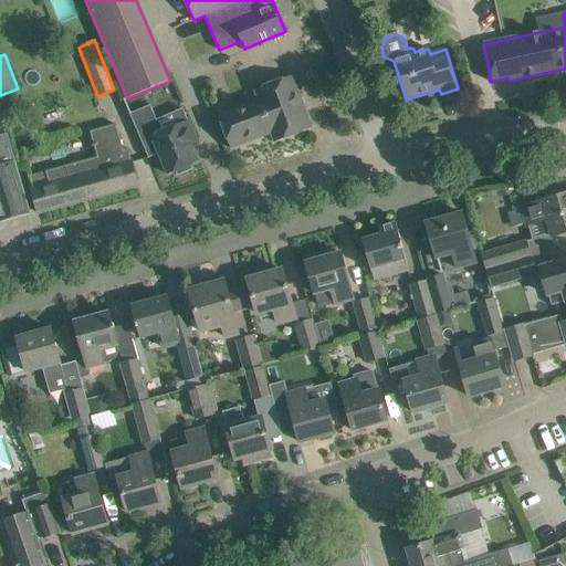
[(258,98),(218,114),(231,148),(271,134),(274,143),(312,128),(293,76),(255,90),(258,98)]
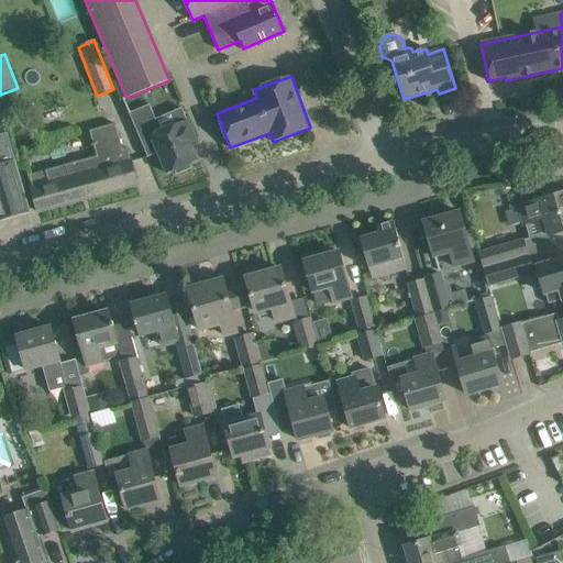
[(196,141),(187,119),(161,130),(155,119),(150,105),(129,113),(147,157),(158,153),(167,174),(175,170),(176,175),(191,168),(189,164),(197,161),(191,147),(198,145),(196,141)]
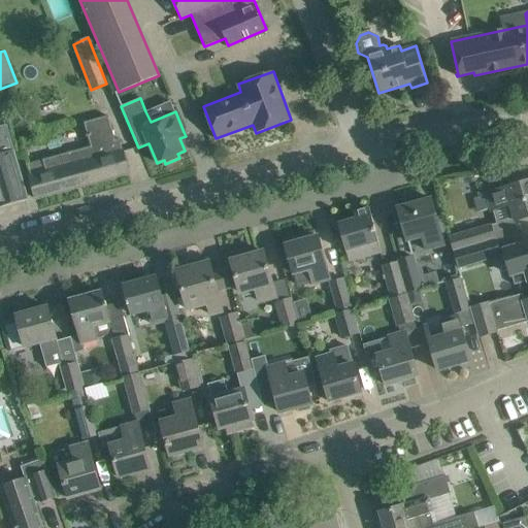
[(128,173),(119,138),(114,139),(107,116),(84,123),(91,146),(42,161),(46,171),(30,176),(36,198),(128,173)]
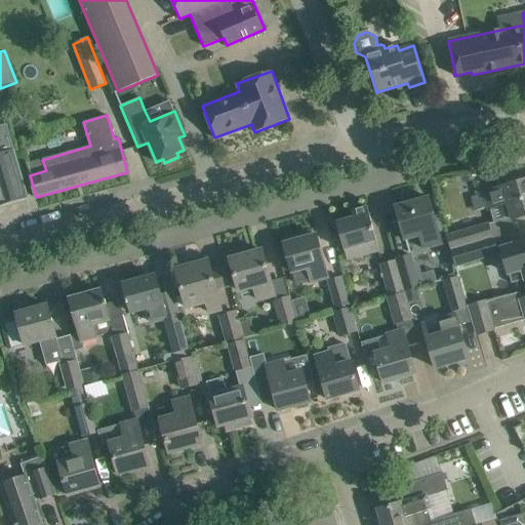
[(6,126),(0,128),(0,206),(28,198),(6,126)]
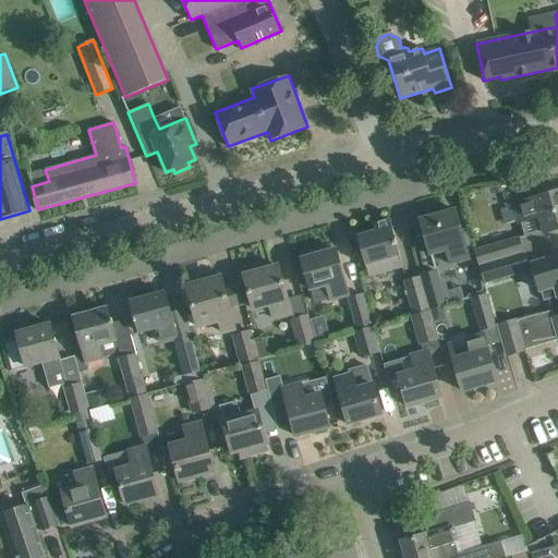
[(553,194),(516,205),(516,206),(520,221),(521,221),(525,237),(543,232),(544,233),(555,230),(557,228),(557,186),(552,189),(553,194)]
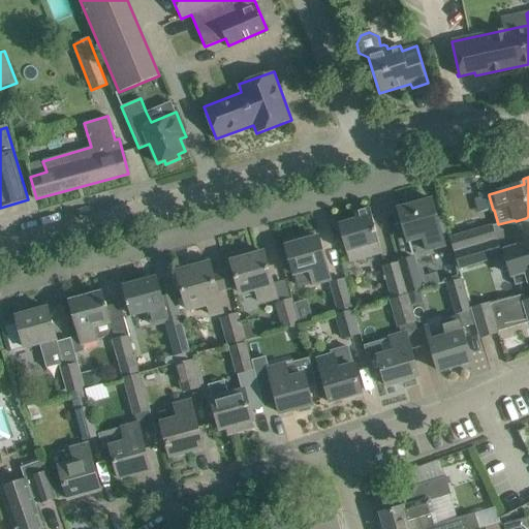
[(444,247),(436,218),(431,198),(399,208),(408,242),(425,238),(429,252),(444,247)]
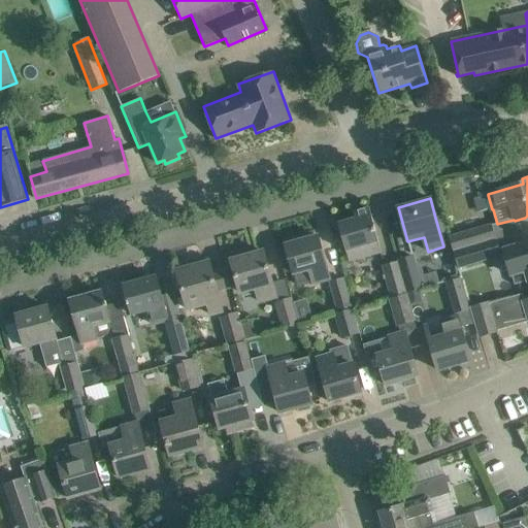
[(337,224),(343,243),(349,262),(382,253),(369,208),(354,212),(356,219),(337,224)]
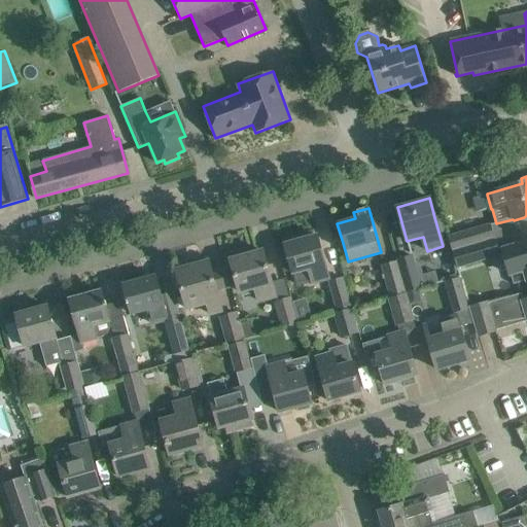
[(490,225),(450,237),(454,251),(495,240),(490,225)]
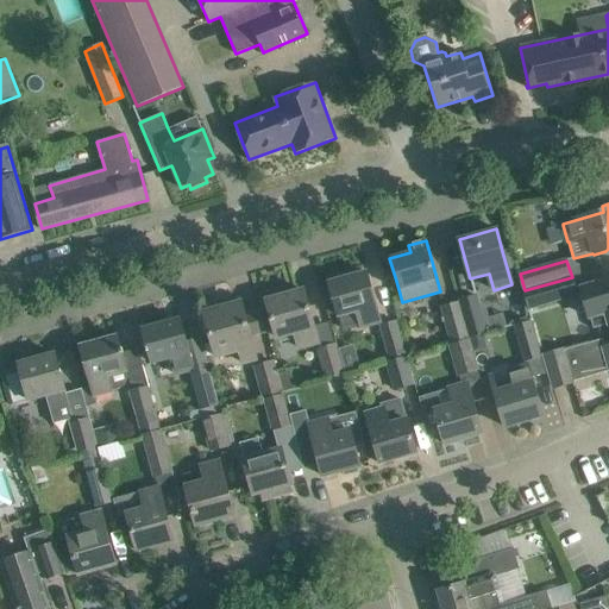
[(347,271),(327,277),(333,296),(334,300),(337,312),(339,316),(344,331),(362,326),(381,321),(374,296),(366,272),(363,274),(362,268),(347,271)]
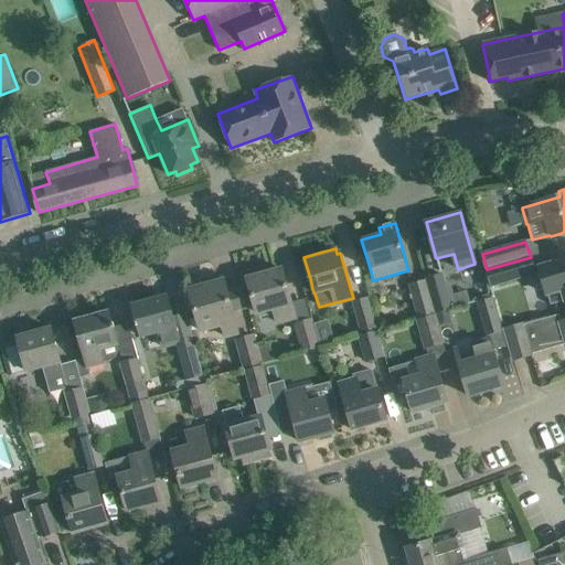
[(535,275),(531,257),(487,269),(492,287),(535,275)]
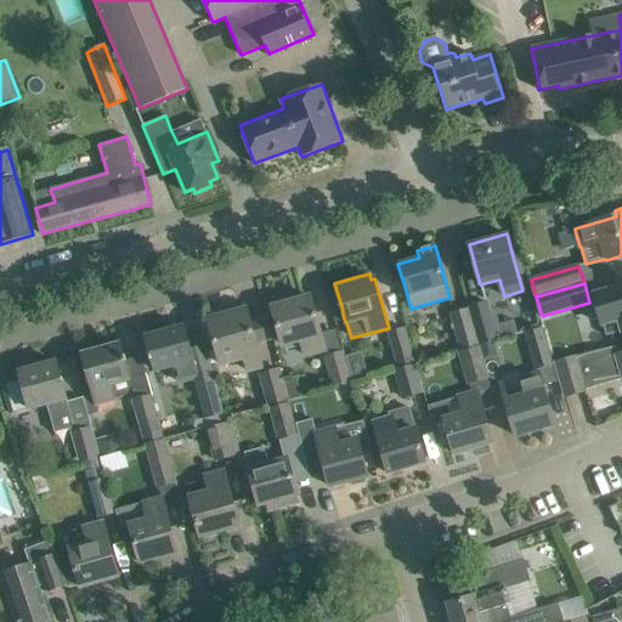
[(621,284),(594,293),(608,335),(621,331),(621,284)]
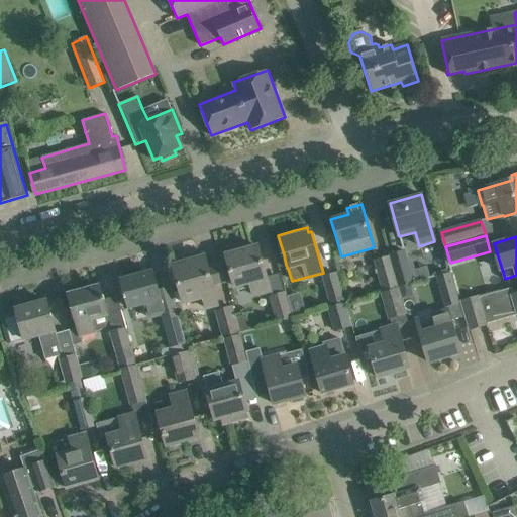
[(226,255),(231,275),(234,286),(249,282),(253,295),(271,291),(259,246),(226,255)]
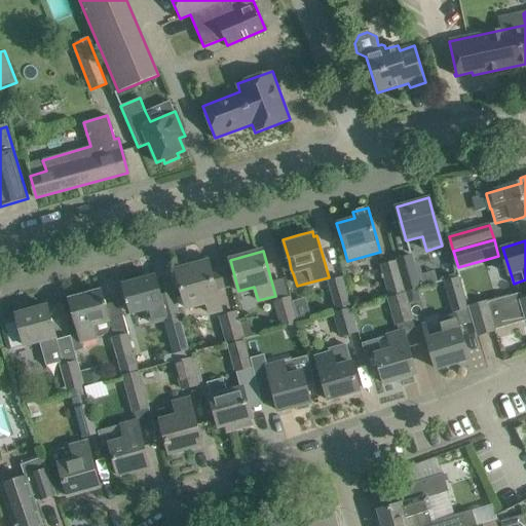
[(413,257),(398,261),(406,293),(418,289),(422,288),(426,287),(420,263),(415,264),(413,257)]
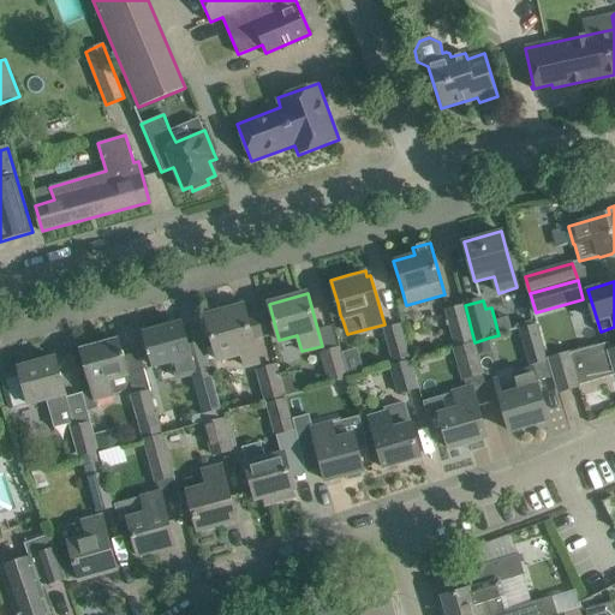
[(260,364),(250,329),(244,305),(206,316),(219,360),(242,354),(245,368),(260,364)]
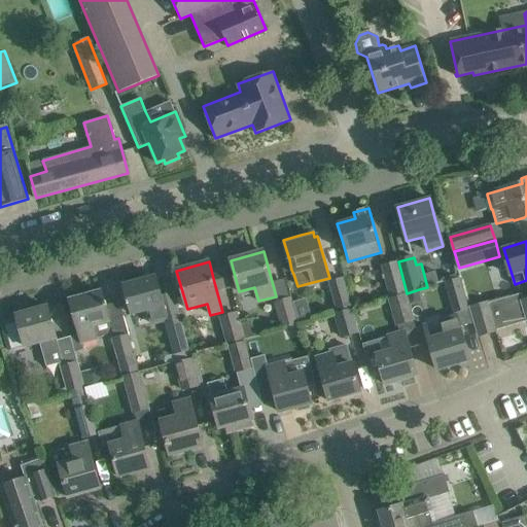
[(391,297),(405,293),(407,293),(398,261),(383,267),(391,297)]
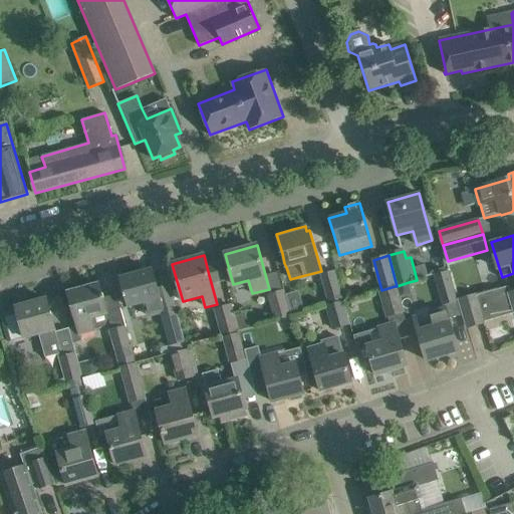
[(170,285),(157,289),(152,269),(120,278),(124,294),(121,295),(122,298),(125,297),(129,307),(145,302),(149,316),(160,313),(170,347),(186,343),(170,285)]
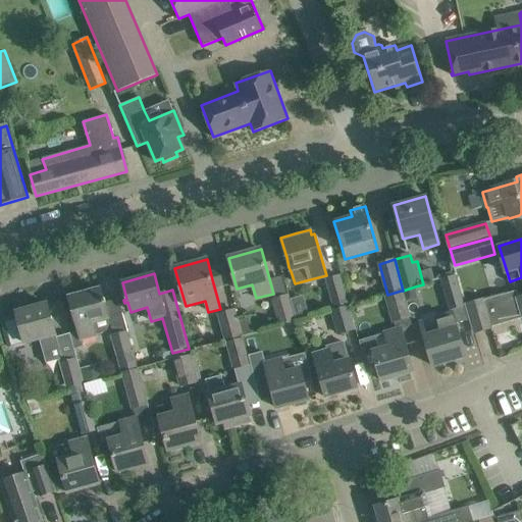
[(456,274),(442,278),(451,309),(465,305),(456,274)]
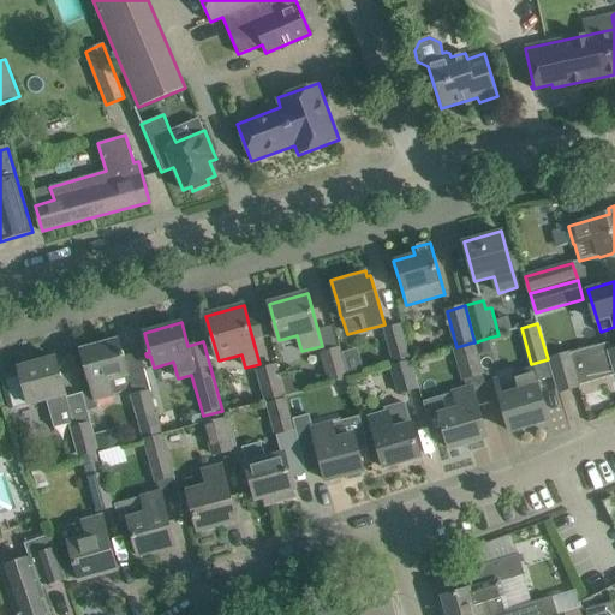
[(401,326),(384,330),(394,362),(410,357),(401,326)]
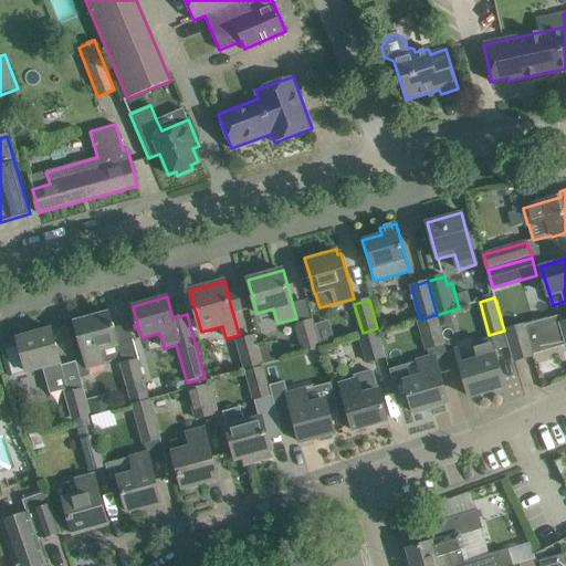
[(108,313),(74,322),(81,344),(85,358),(87,367),(103,364),(104,364),(105,364),(106,363),(107,363),(109,363),(111,362),(112,362),(113,360),(114,359),(115,358),(116,357),(117,356),(117,355),(117,354),(118,353),(118,350),(118,349),(118,348),(118,347),(118,346),(118,345),(119,344),(115,327),(114,327),(113,323),(112,324),(108,313)]
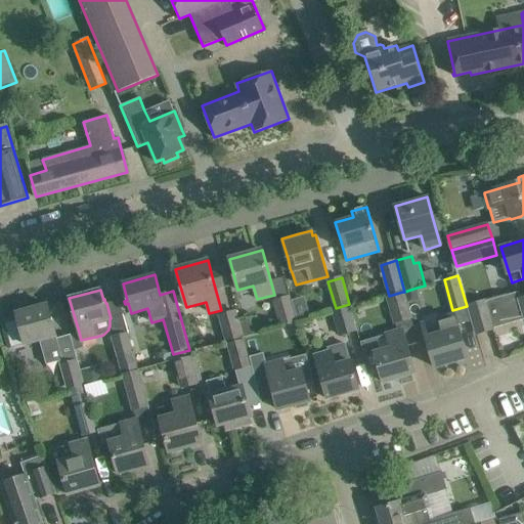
[(418,343),(410,318),(402,292),(389,296),(388,296),(398,331),(386,335),(390,348),(375,353),(383,382),(415,373),(406,346),(418,343)]
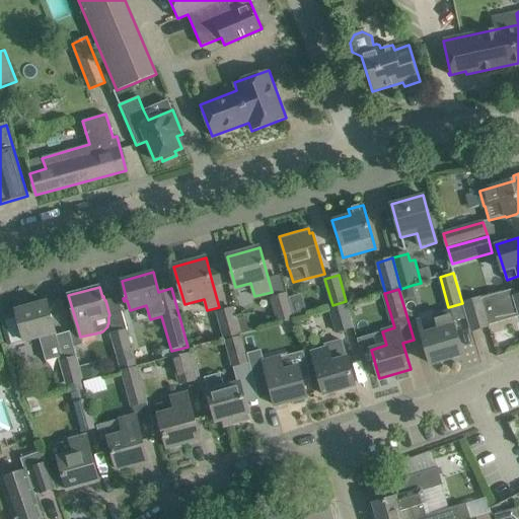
[(482,299),(464,304),(466,310),(471,330),(489,325),(518,316),(518,295),(515,296),(514,289),(482,299)]
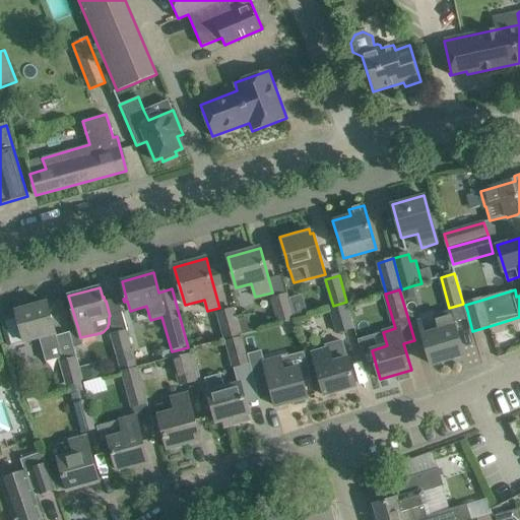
[(285,295),(272,299),(278,322),(291,318),(285,295)]
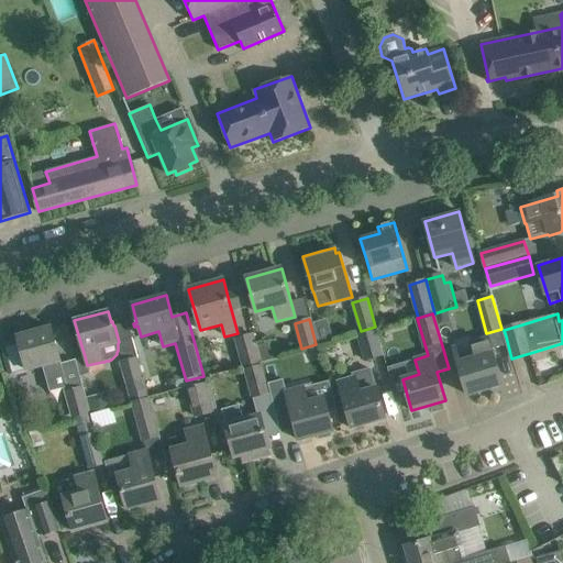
[(18,342),(2,346),(10,375),(42,365),(50,392),(63,388),(67,387),(62,364),(51,327),(46,328),(37,330),(17,337),(18,342)]
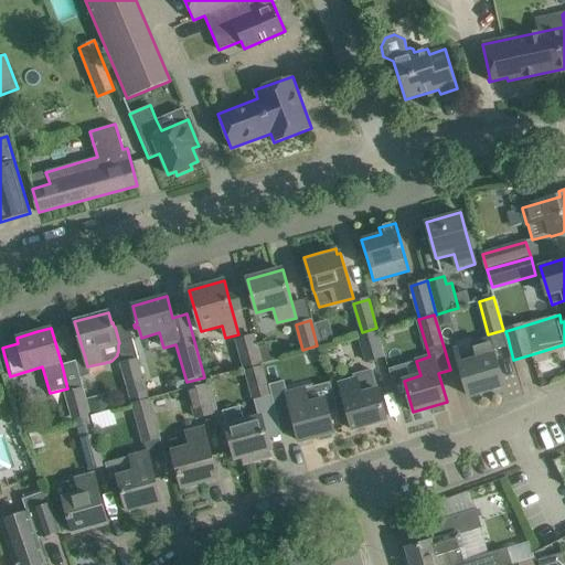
[(377,331),(360,336),(368,362),(384,356),(377,331)]
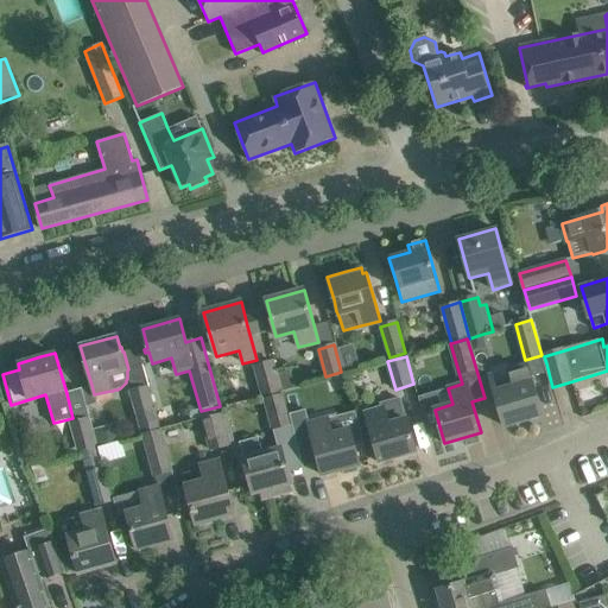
[(280,390),(272,361),(254,367),(261,394),(280,390)]
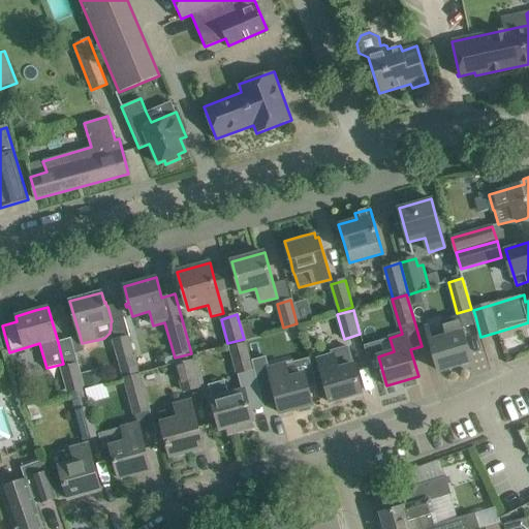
[(432,340),(430,341),(431,343),(433,350),(438,371),(471,362),(469,355),(459,318),(442,323),(445,331),(430,335),(432,340)]
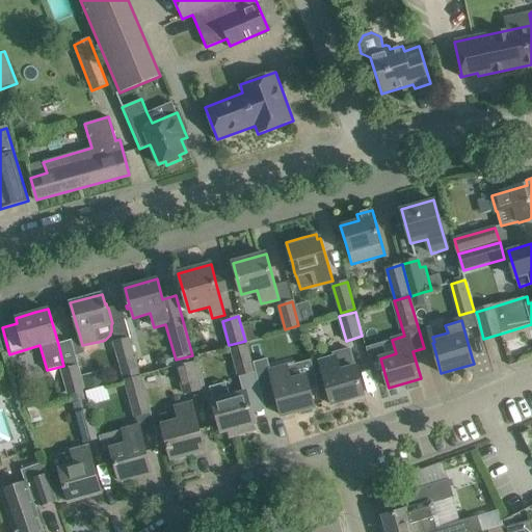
[(136,369),(128,339),(114,343),(123,373),(136,369)]
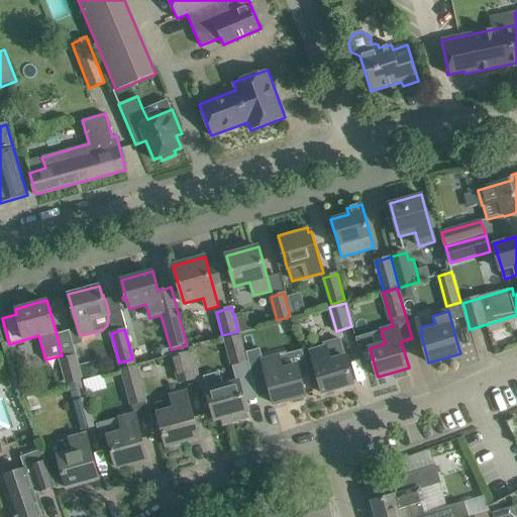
[(263,356),(255,329),(242,332),(249,359),(263,356)]
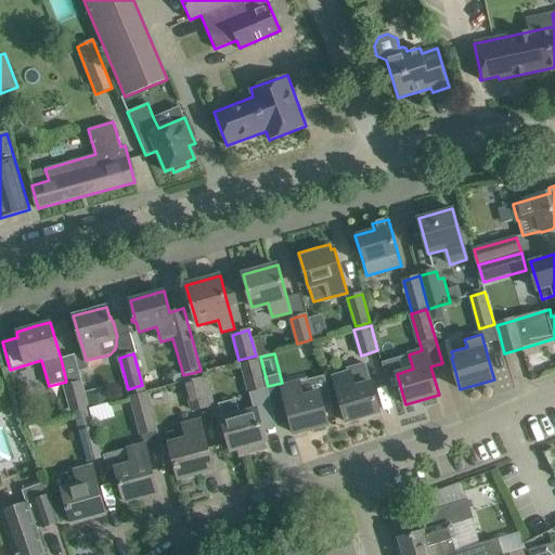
[(265,387),(257,361),(241,365),(247,391),(249,391),(265,387)]
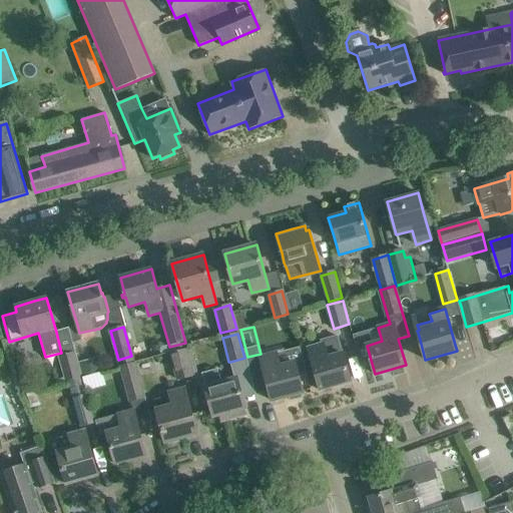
[(308,350),(315,371),(320,390),(351,381),(343,355),(342,355),(338,340),(322,344),(323,346),(308,350)]
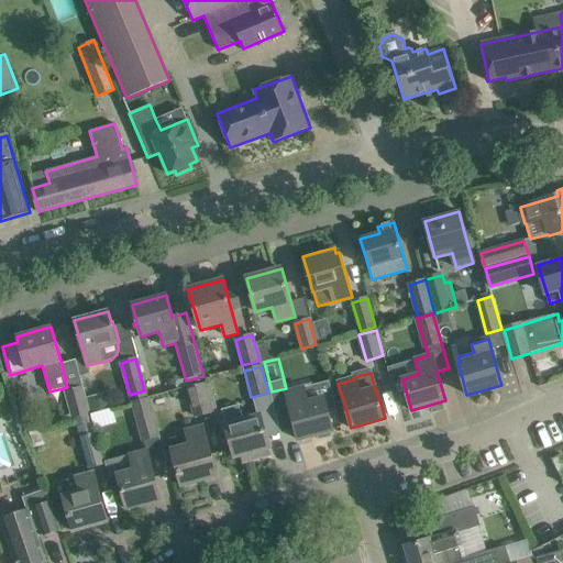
[(211,412),(205,385),(188,389),(195,417),(211,412)]
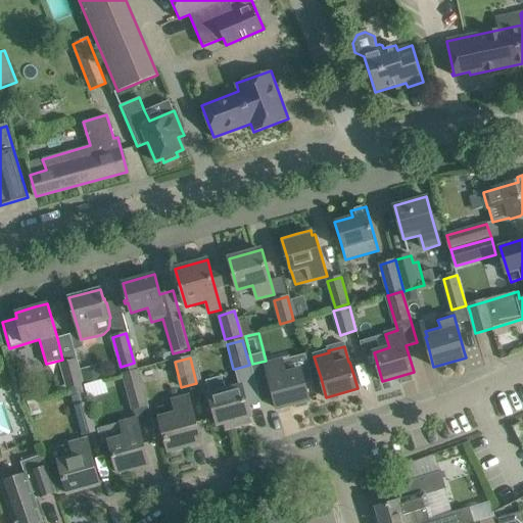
[(66,389),(73,388),(84,385),(77,359),(59,364),(66,389)]
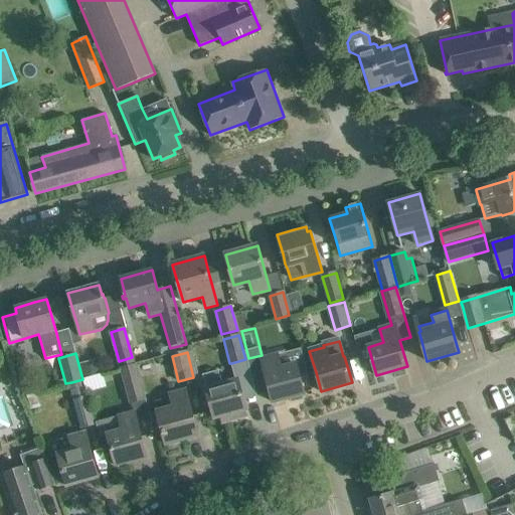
[(305,393),(299,374),(297,364),(281,368),(278,355),(261,359),(273,402),(305,393)]
